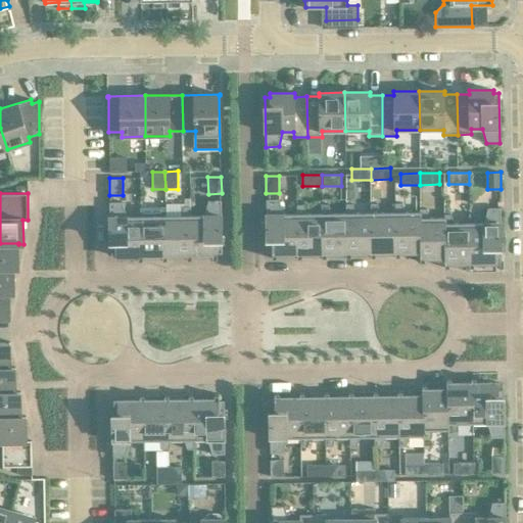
[(297,214),(283,214),(279,199),(267,199),(267,253),(272,253),(273,258),(298,258),(297,214)]
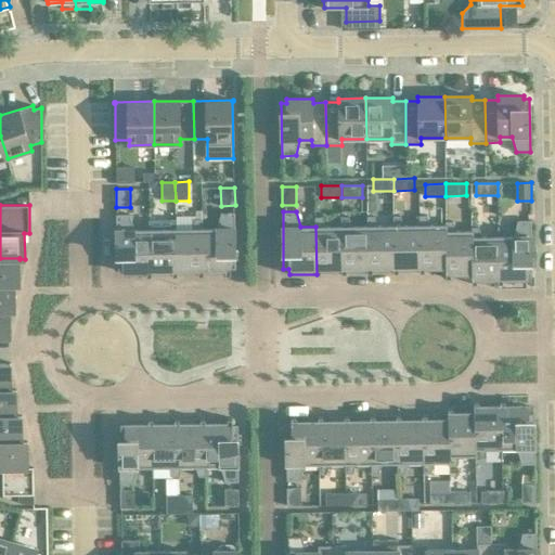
[(217,229),(203,229),(202,229),(203,275),(230,275),(230,269),(235,269),(235,213),(221,213),(217,229)]
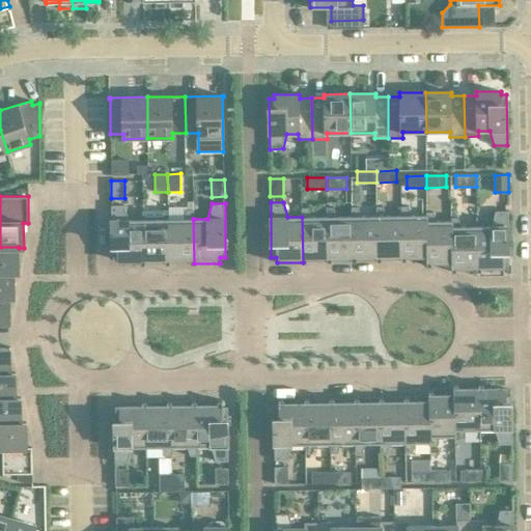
[(144,264),(143,220),(129,220),(124,205),(111,205),(112,259),(140,259),(140,264),(144,264)]
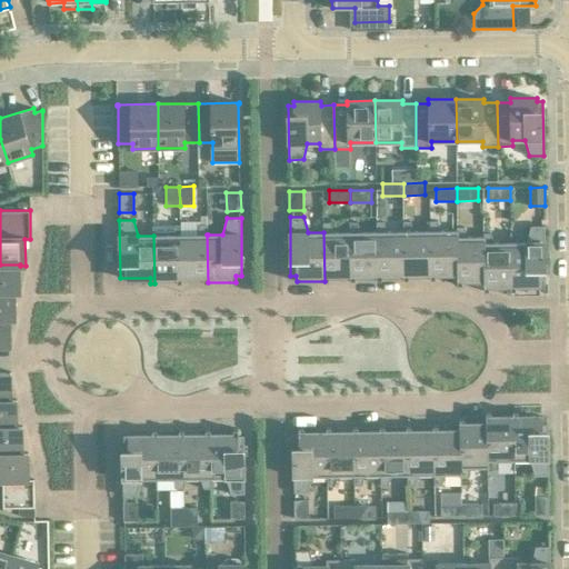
[(403,231),(387,231),(385,221),(377,222),(377,231),(378,231),(378,280),(405,279),(403,231)]
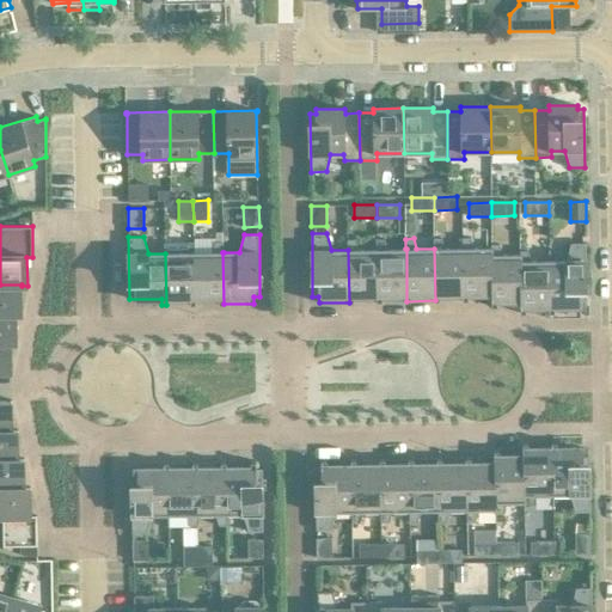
[(463,249),(445,249),(442,238),(434,238),(434,249),(435,300),(464,300),(463,249)]
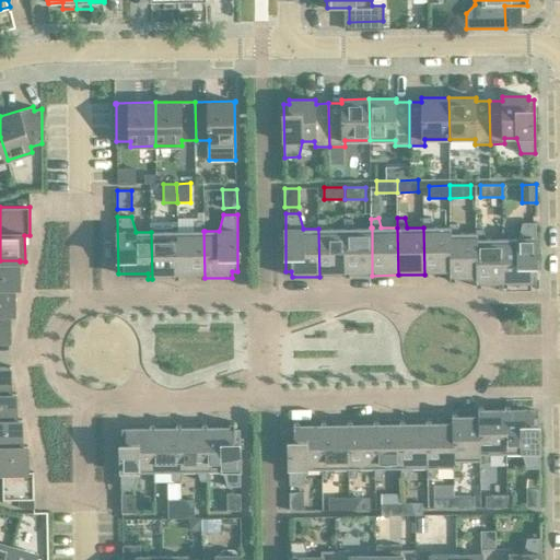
[(450,226),(433,228),(431,218),(423,218),(423,228),(424,275),(450,275),(450,281),(451,281),(450,226)]
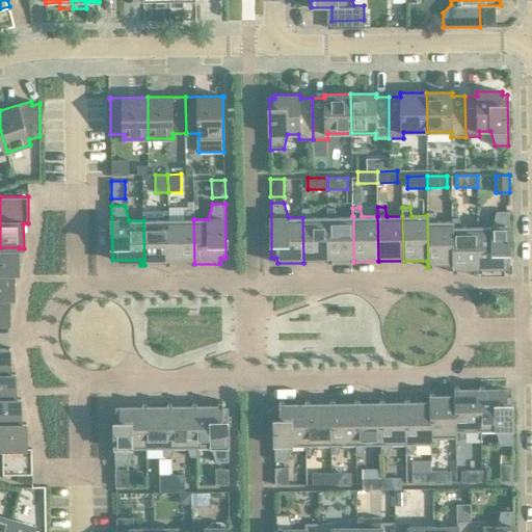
[(327,217),(312,217),(310,208),(302,208),(302,217),(303,263),(328,262),(327,217)]
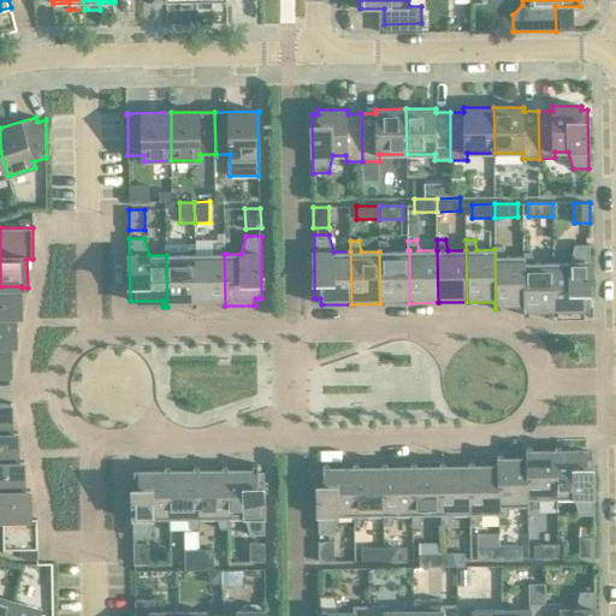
[(409,250),(408,250),(390,252),(388,241),(379,241),(379,252),(380,303),(409,303),(409,250)]
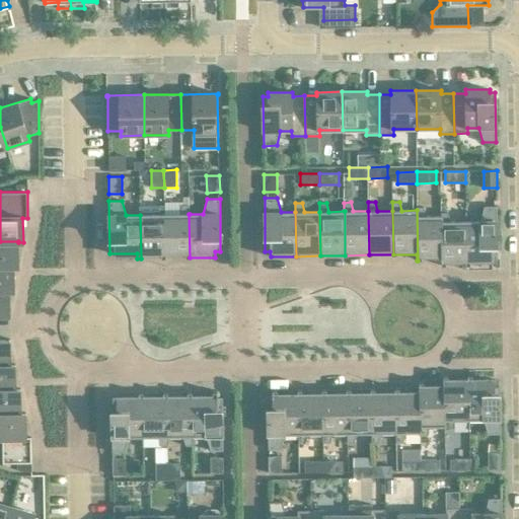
[(155,214),(140,215),(141,258),(165,258),(164,214),(165,214),(165,205),(158,205),(155,214)]
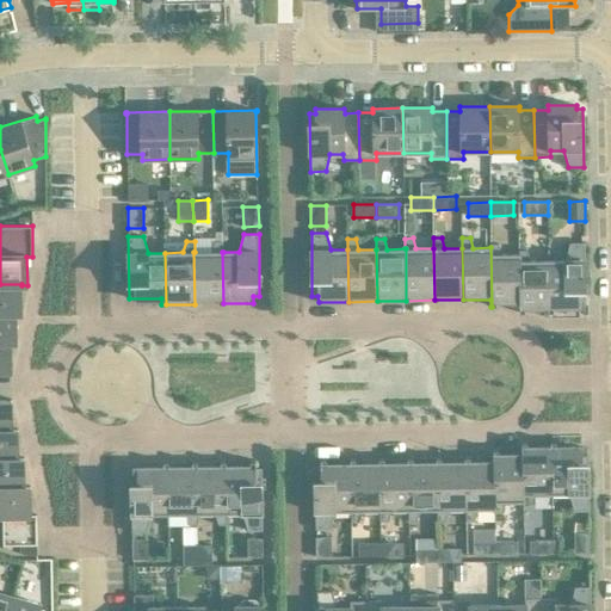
[(211,252),(195,252),(193,252),(195,304),(223,303),(222,252),(223,252),(223,241),(215,241),(211,252)]
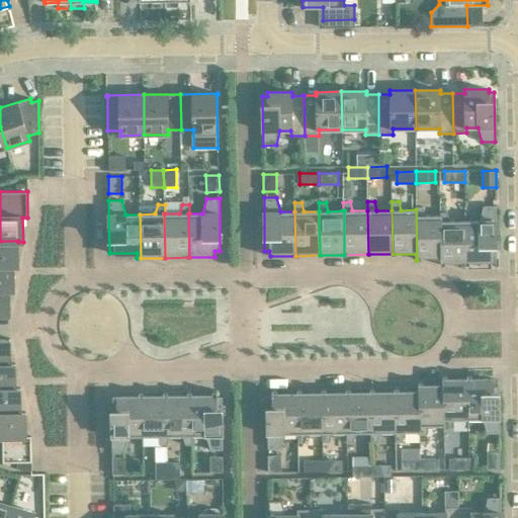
[(497,259),(496,205),(484,205),(480,221),(465,221),(465,265),(469,264),(469,259),(497,259)]
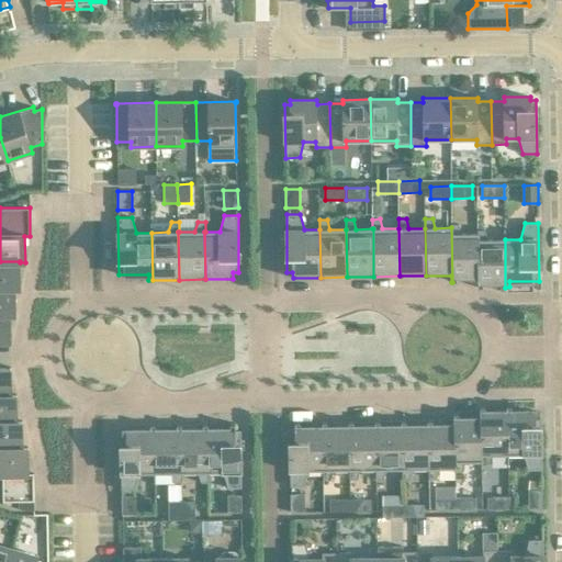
[(479,234),(478,234),(461,234),(459,224),(451,224),(451,227),(452,282),(478,281),(478,288),(479,288),(479,234)]
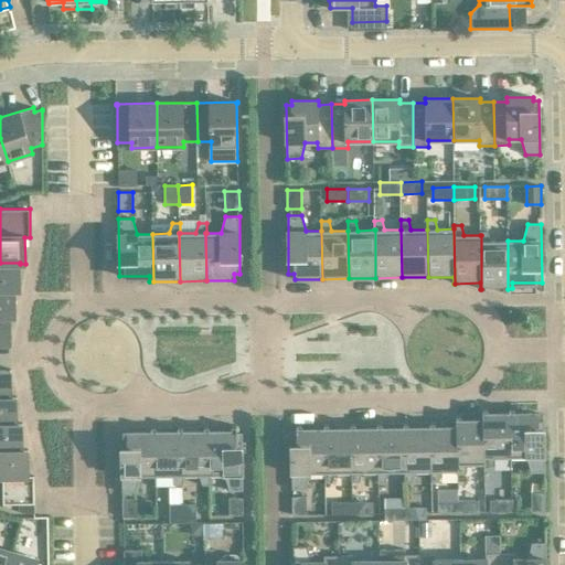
[(508,289),(508,241),(490,241),(488,232),(480,232),(480,235),(481,235),(481,289),(508,289)]
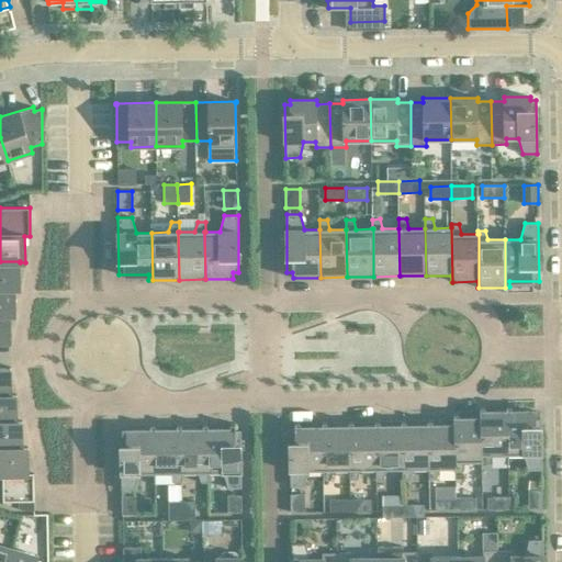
[(0,261),(0,288),(15,288),(15,289),(20,289),(20,262),(20,261),(0,261)]
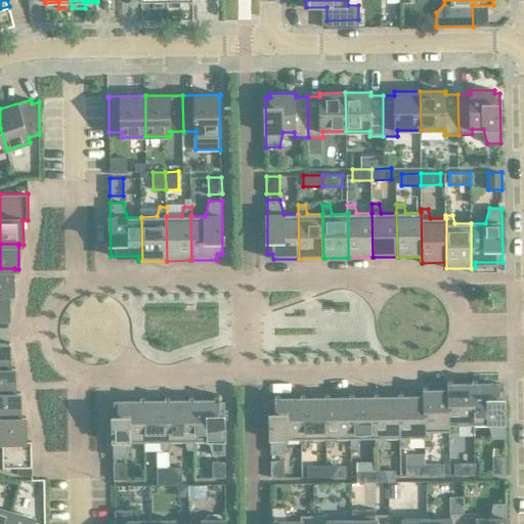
[(0,268),(0,293),(9,293),(9,294),(14,294),(14,269),(14,268),(0,268)]
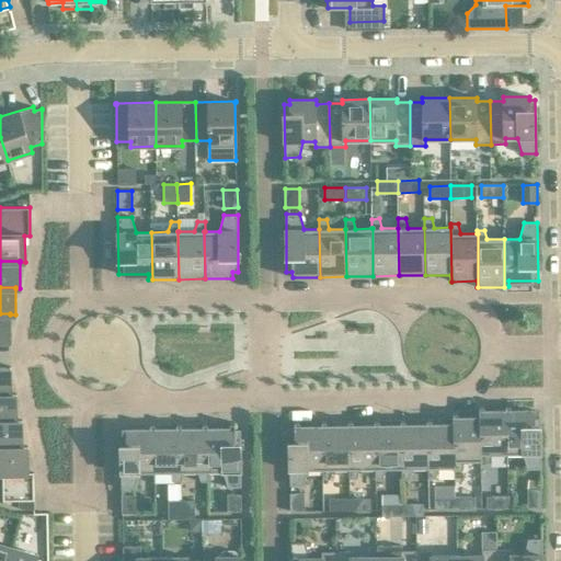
[(0,313),(0,341),(9,341),(9,342),(11,342),(10,315),(10,313),(0,313)]
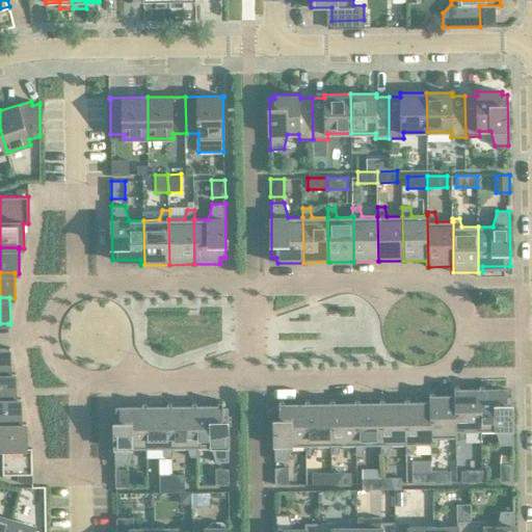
[(0,348),(0,374),(10,374),(10,373),(10,347),(9,347),(9,348),(0,348)]
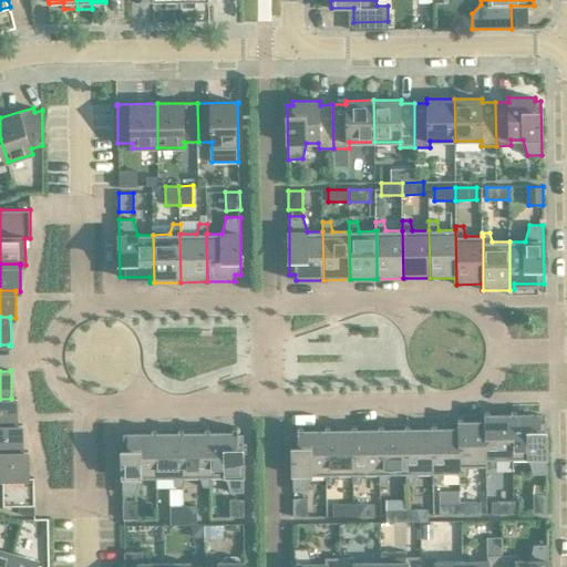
[(17,398),(11,398),(11,399),(0,399),(0,425),(18,425),(18,424),(17,398)]
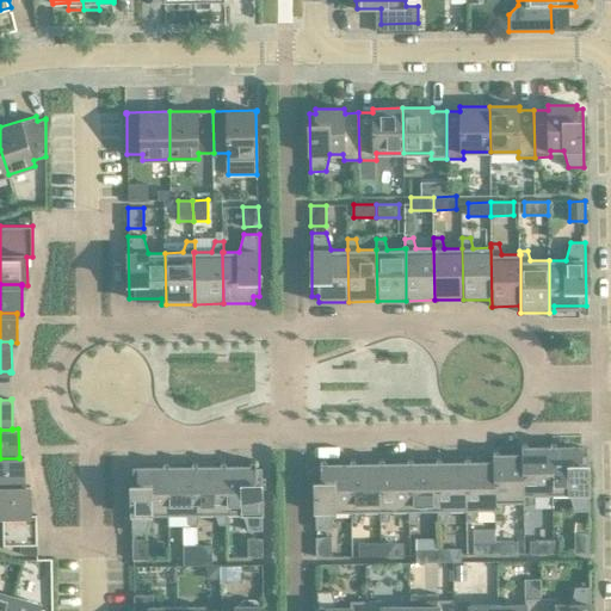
[(522,450),(494,450),(495,510),(494,510),(494,513),(503,513),(506,503),(523,501),(524,501),(523,443),(522,443),(522,450)]
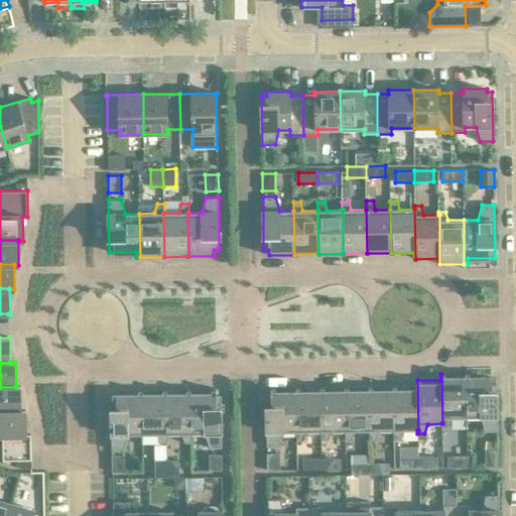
[(467,417),(466,374),(441,374),(442,423),(441,423),(441,426),(448,426),(452,417),(467,417)]
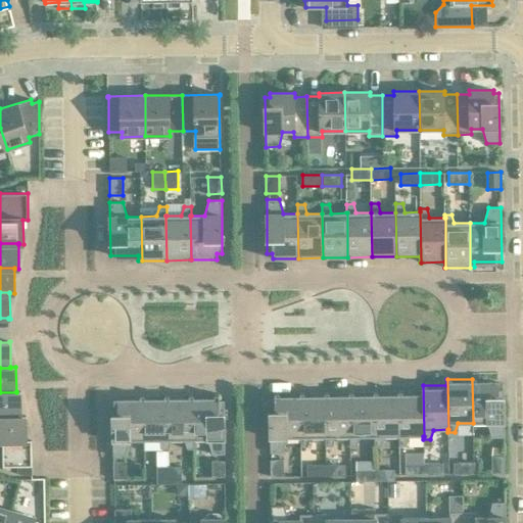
[(476,379),(472,379),(473,423),(487,423),(491,437),(505,437),(504,384),(476,384),(476,379)]
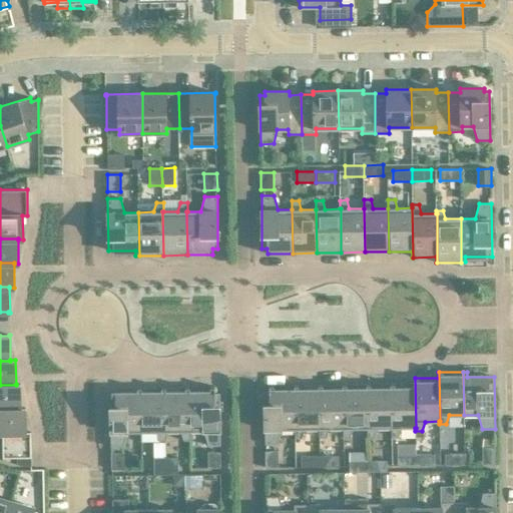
[(416,428),(415,378),(414,378),(414,384),(391,385),(392,428),(391,428),(392,437),(398,437),(401,428),(415,428),(416,428)]
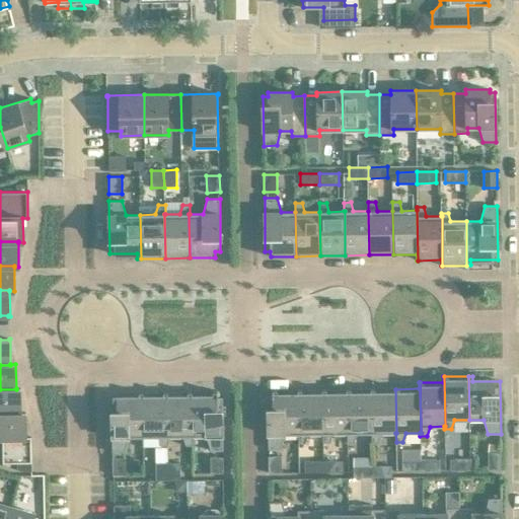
[(0,414),(21,414),(21,413),(20,388),(16,388),(16,389),(0,389),(0,414)]
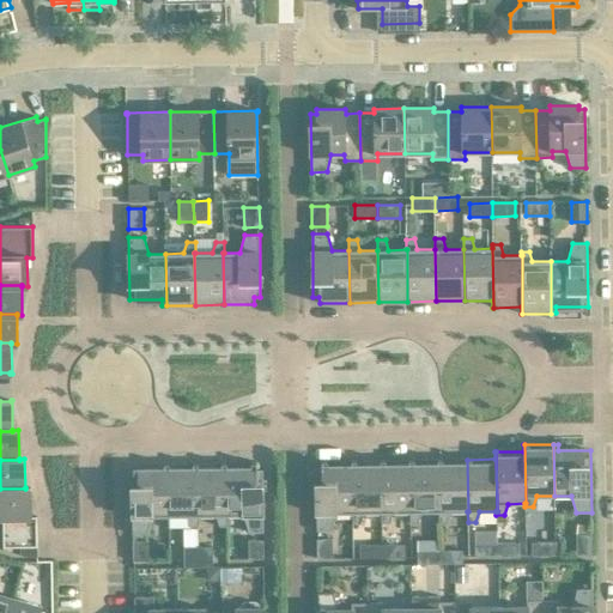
[(411,513),(410,460),(381,461),(382,513),(381,513),(382,523),(389,523),(393,513),(410,513),(411,513)]
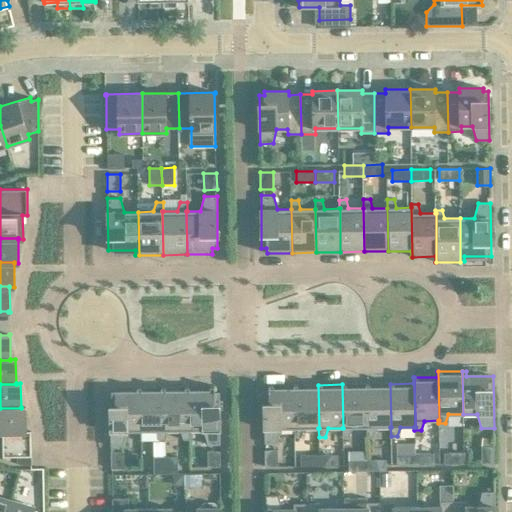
[(366,384),(342,384),(343,428),(342,428),(343,437),(349,437),(352,428),(366,427),(367,427),(366,384)]
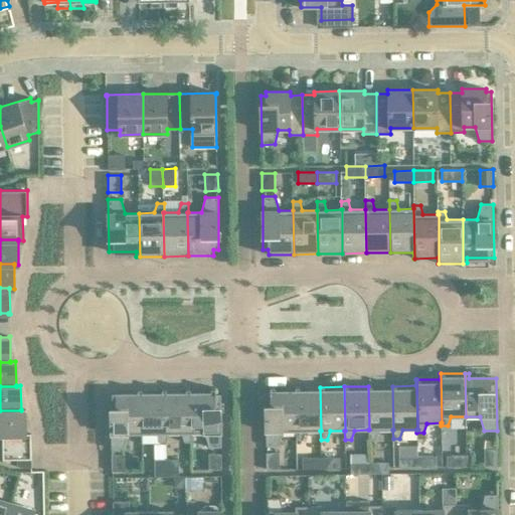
[(392,386),(368,386),(369,430),(368,430),(368,439),(375,439),(378,430),(392,430),(393,430),(392,386)]
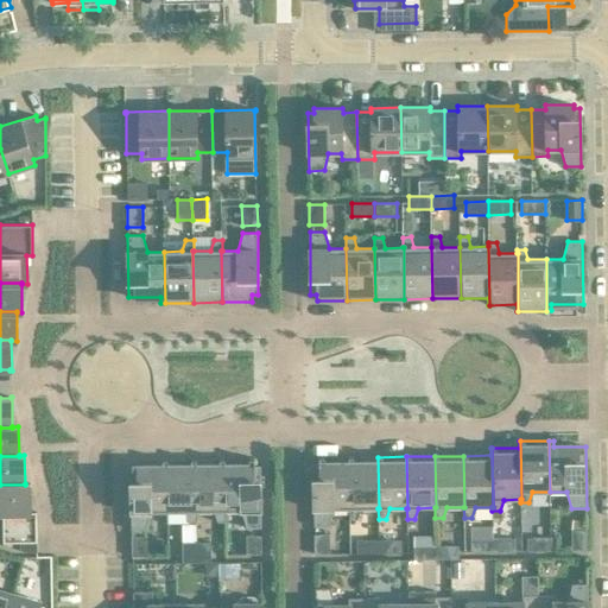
[(350,510),(349,457),(320,457),(320,464),(314,464),(314,526),(329,526),(334,510),(349,510),(350,510)]
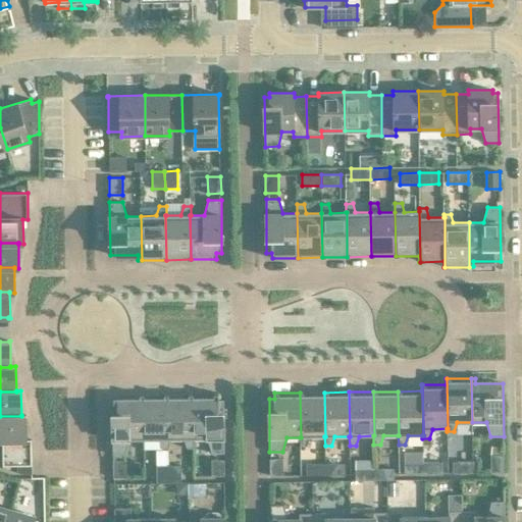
[(324,393),(300,393),(301,437),(300,437),(301,446),(307,446),(310,436),(324,436),(325,436),(324,393)]
